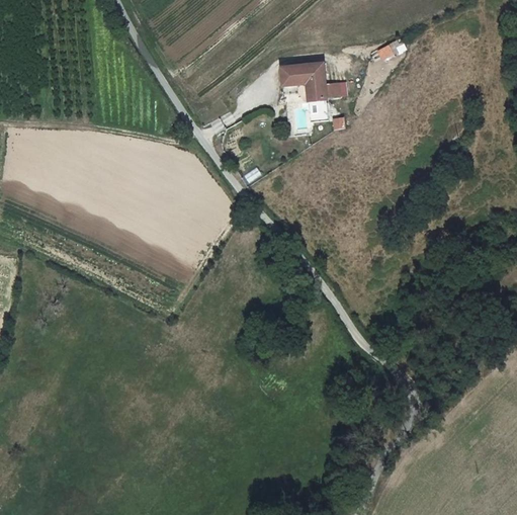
[(390,41),(369,50),(373,60),(394,52),(390,41)]
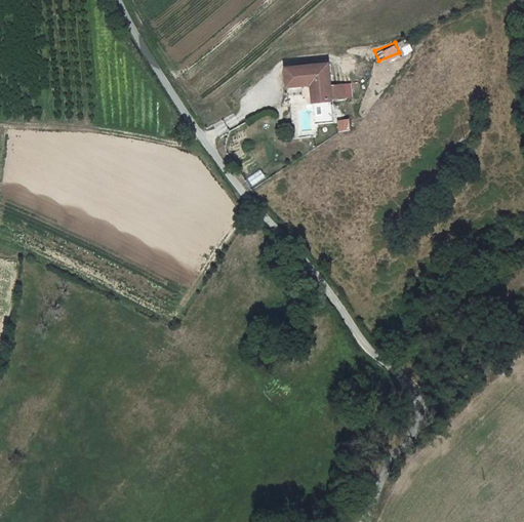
[(308,85),(329,83),(326,64),(282,70),(284,87),(297,86),(308,85)]
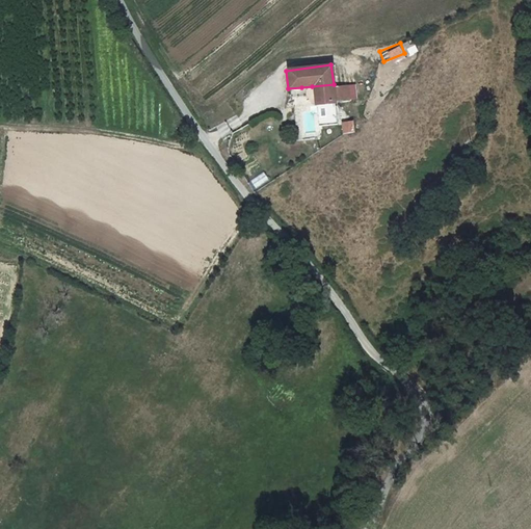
[(334,84),(312,86),(314,104),(334,102),(334,101),(334,86),(334,84)]
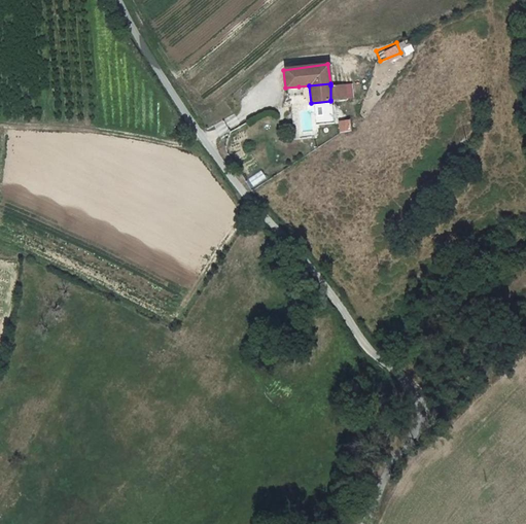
[(345,84),(330,85),(330,100),(346,99),(345,84)]
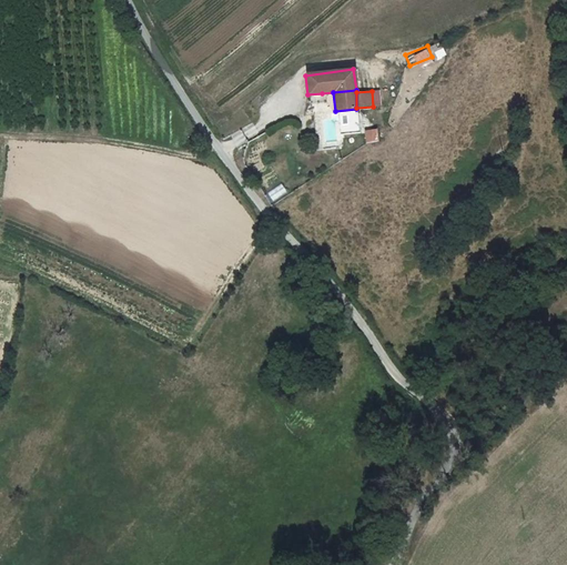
[(322,93),(307,94),(307,104),(323,103),(322,93)]
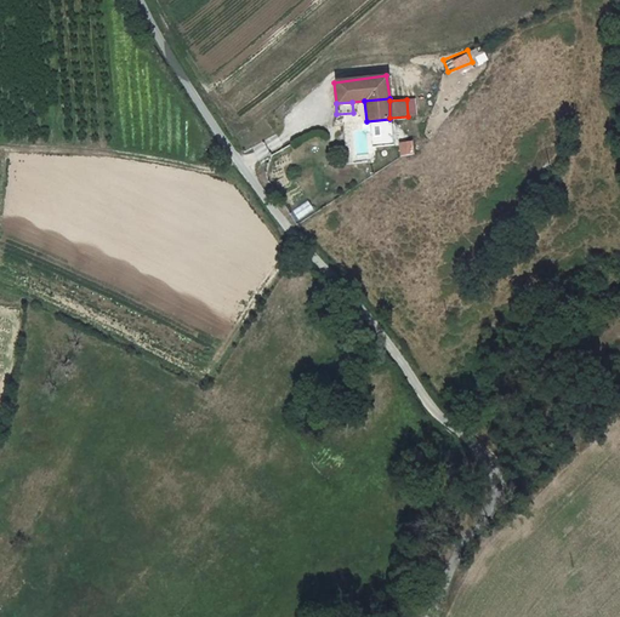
[(399,153),(414,150),(411,137),(397,140),(399,153)]
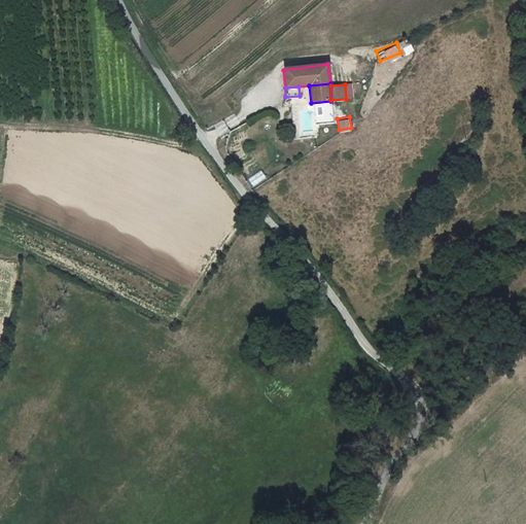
[(250,181),(265,176),(261,169),(248,174),(250,181)]
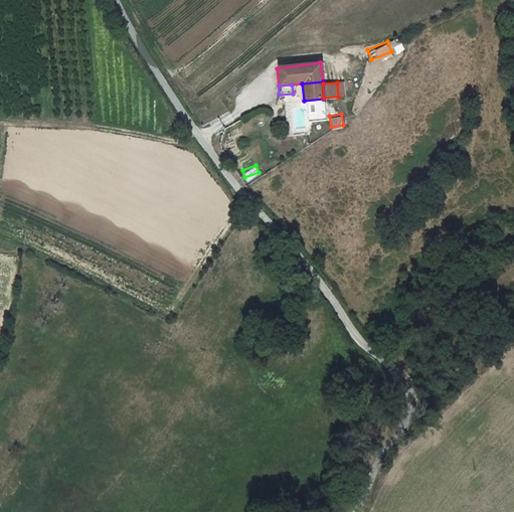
All buildings are outlined.
